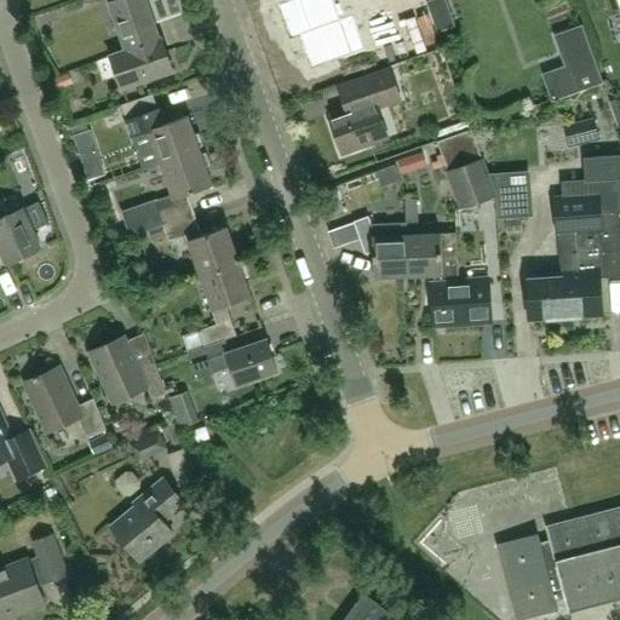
[(127,51),(160,39),(145,0),(118,0),(110,3),(127,51)]
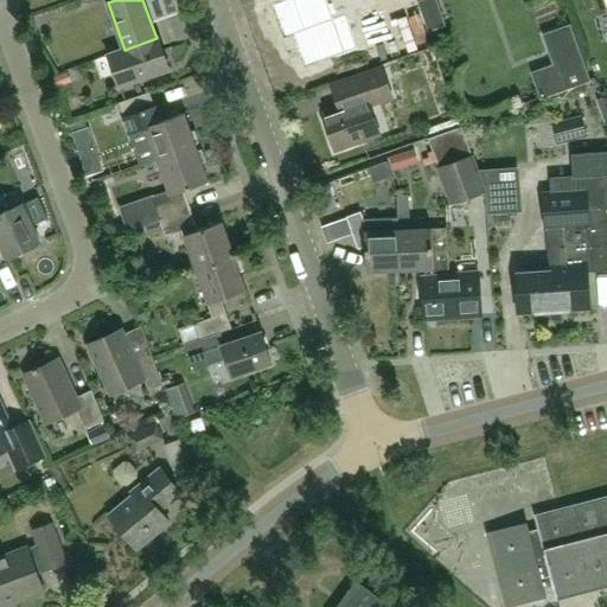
[(280,0),(281,1),(272,4),(283,39),(293,36),(305,68),(358,49),(345,13),(333,18),(326,0),(280,0)]
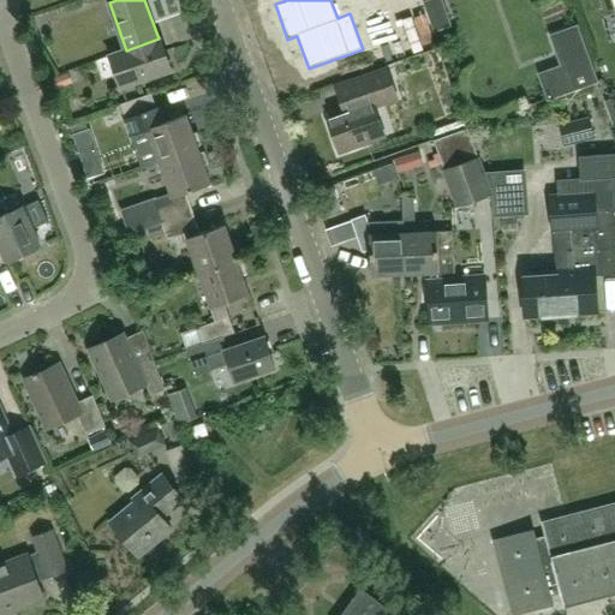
[(433,0),(424,4),(434,30),(451,24),(441,0),(433,0)]
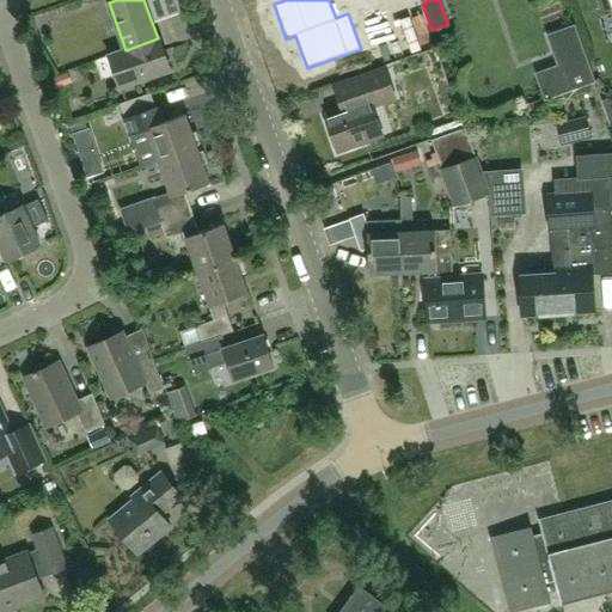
[(611,0),(600,0),(604,11),(611,7),(611,0)]
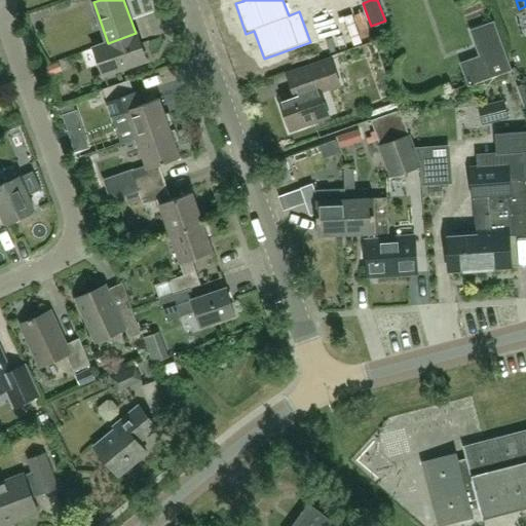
[(368,21),(360,23),(365,37),(373,35),(368,21)]
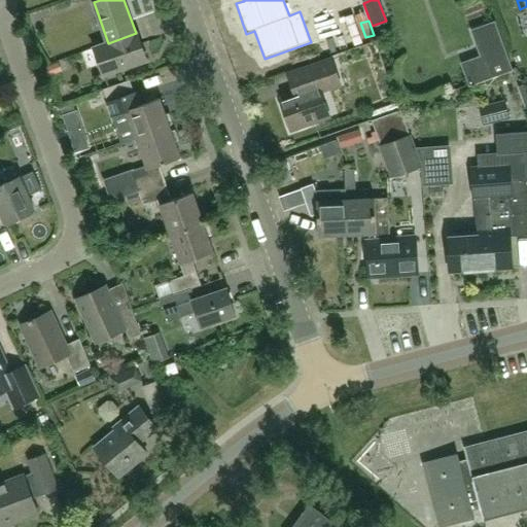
[(360,23),(353,26),(358,40),(365,37),(360,23)]
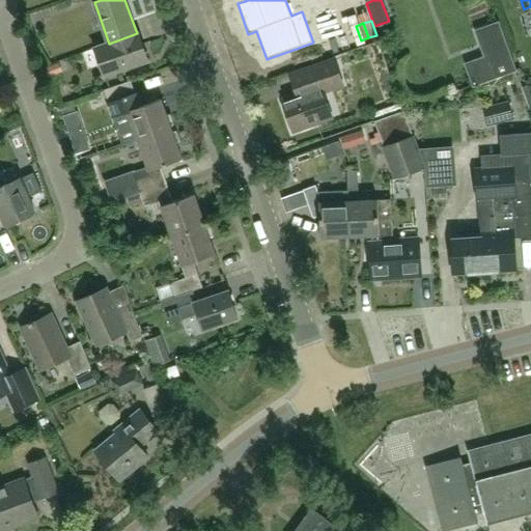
[(498,23),(476,30),(485,55),(494,78),(515,71),(498,23)]
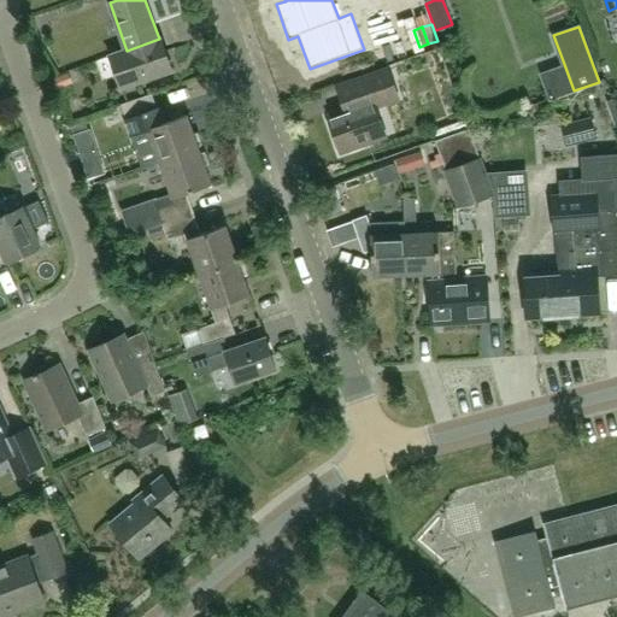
[(413,30),(404,34),(410,51),(419,47),(413,30)]
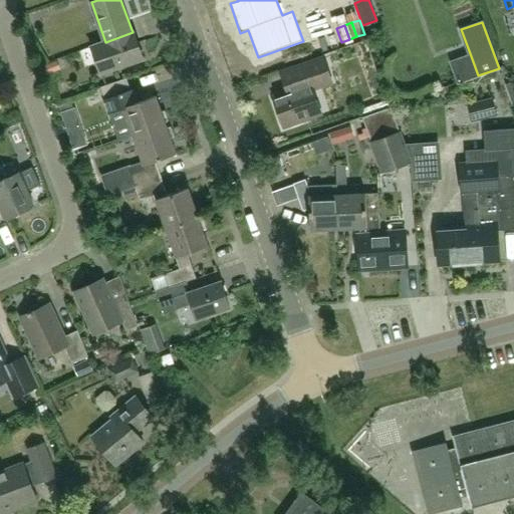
[(336,28),(329,30),(334,44),(341,42),(336,28)]
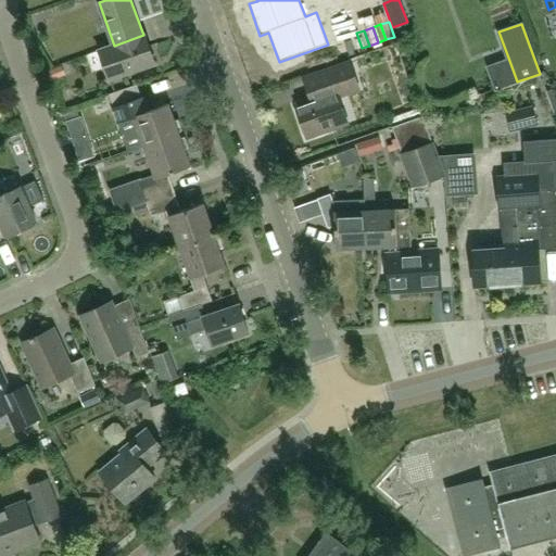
[(356,33),(348,36),(353,51),(362,48),(356,33)]
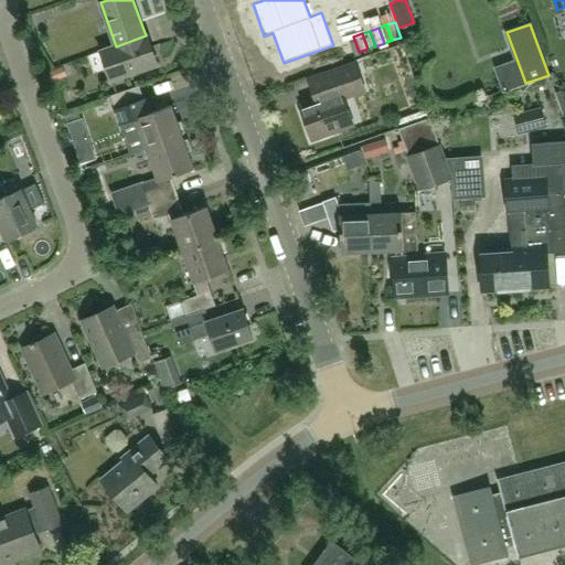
[(147,34),(146,35),(116,46),(100,51),(112,81),(158,64),(147,34)]
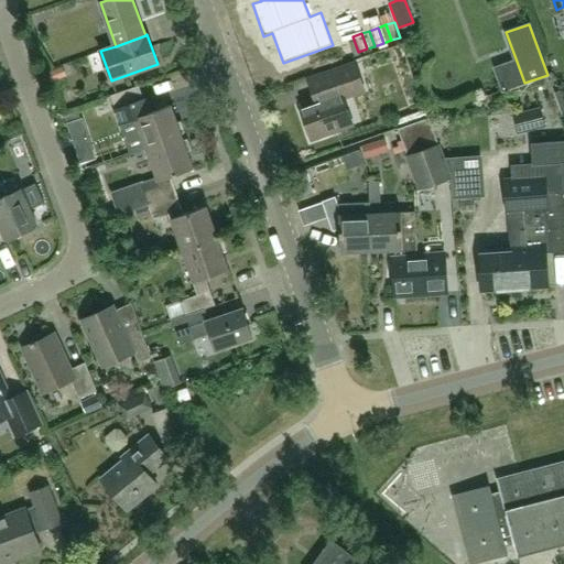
[(353,36),(344,40),(349,55),(358,52),(353,36)]
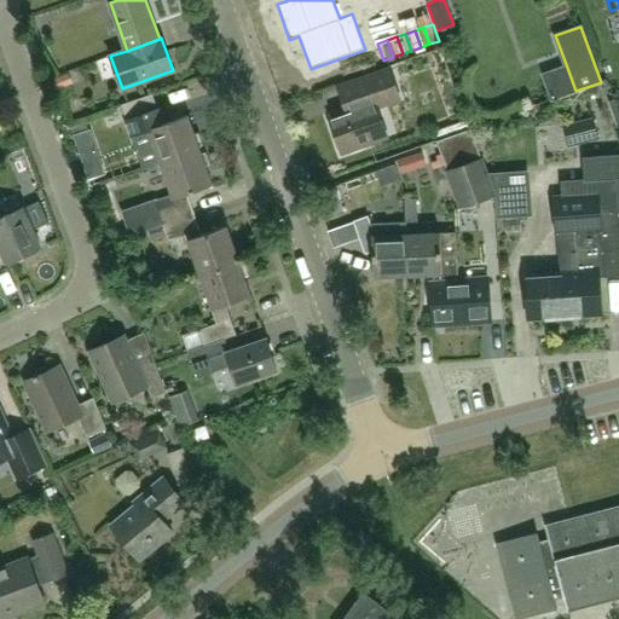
[(389,138),(380,109),(403,100),(391,68),(339,87),(348,111),(330,117),(343,155),(389,138)]
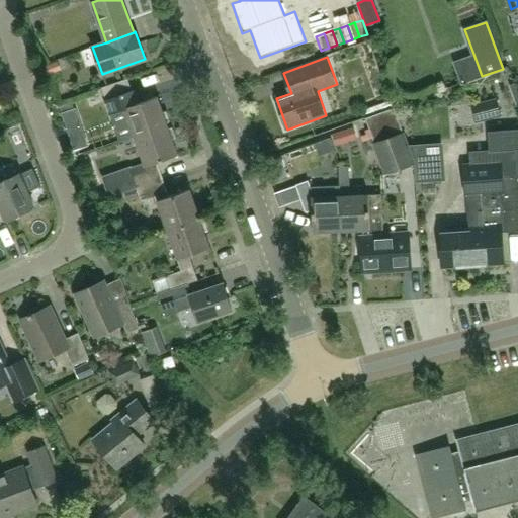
[(48,75),(61,70),(58,61),(45,66),(48,75)]
